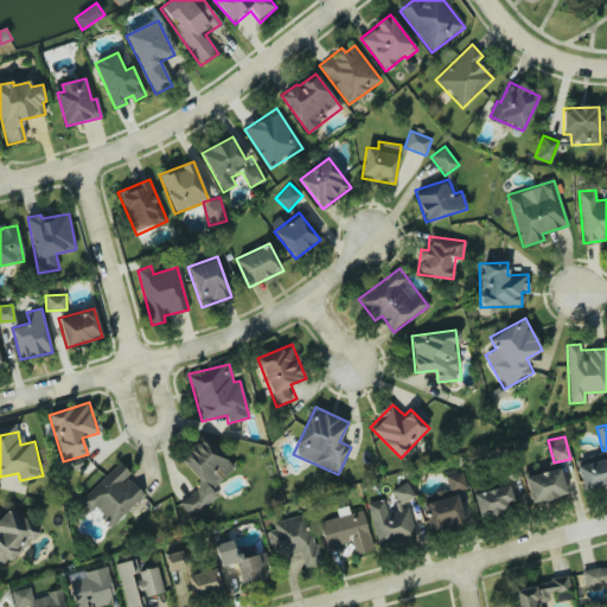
[(217,494),(211,487),(234,471),(209,438),(181,458),(202,485),(177,504),(187,517),(217,494)]
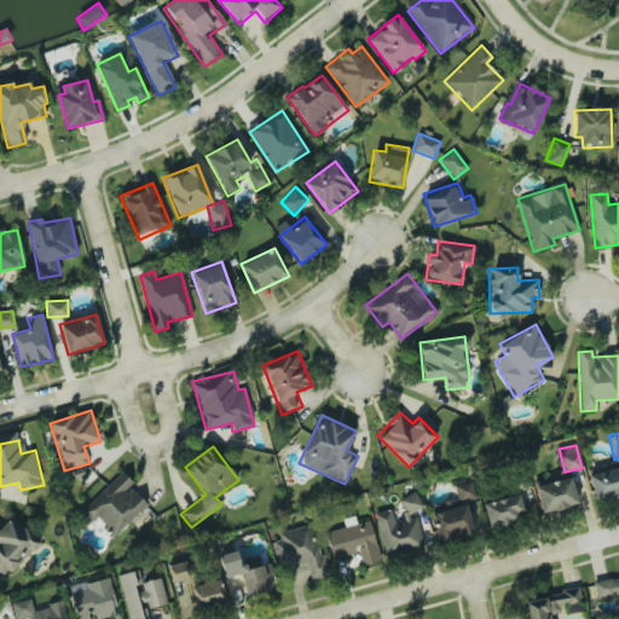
[(618,493),(618,467),(589,473),(594,498),(618,493)]
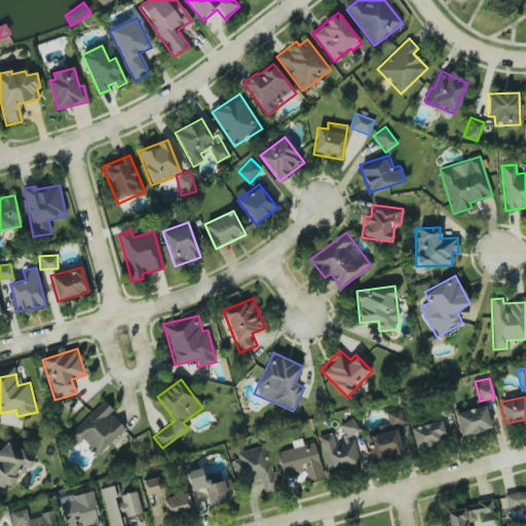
[(96,455),(126,430),(107,406),(69,436),(76,445),(83,440),(96,455)]
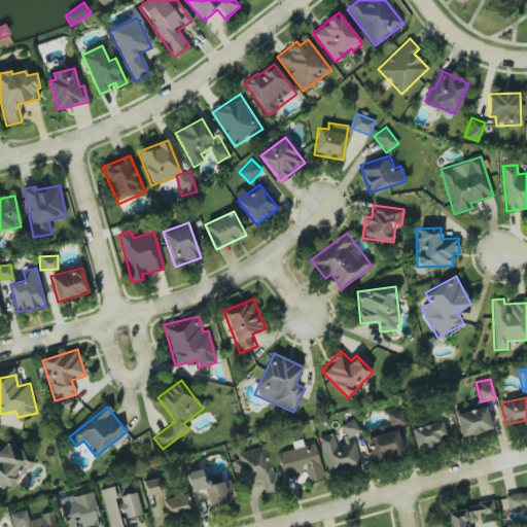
[(492,429),(486,407),(455,414),(461,437),(492,429)]
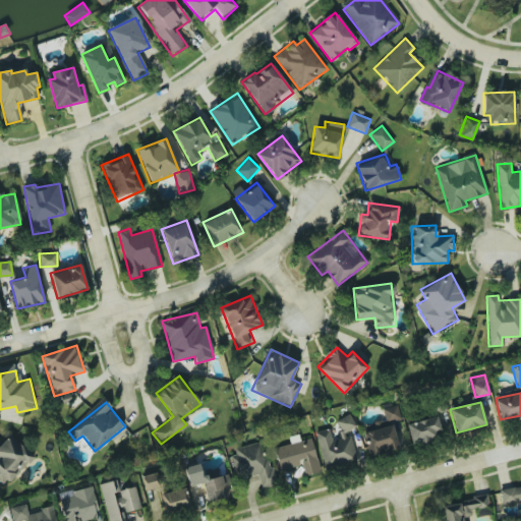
[(400,419),(397,404),(383,408),(387,422),(400,419)]
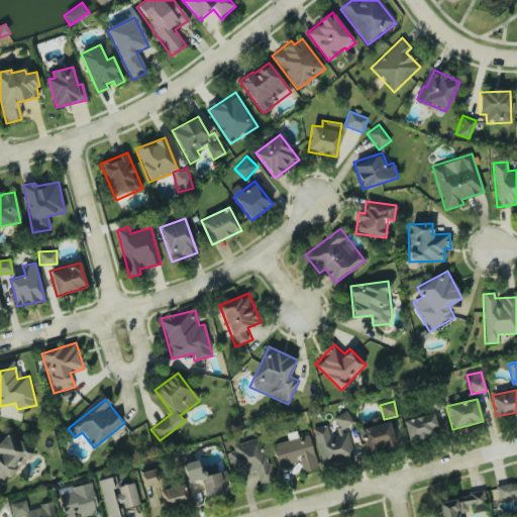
[(410,442),(432,434),(430,429),(437,426),(431,411),(402,422),(410,442)]
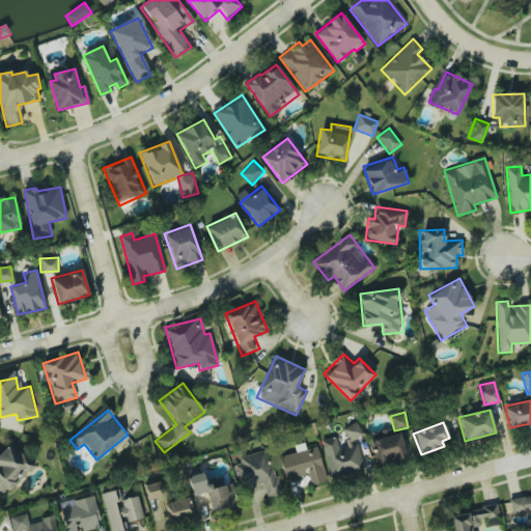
[(320,441),(331,477),(363,468),(355,438),(362,436),(358,423),(343,427),(347,440),(336,443),(334,437),(320,441)]
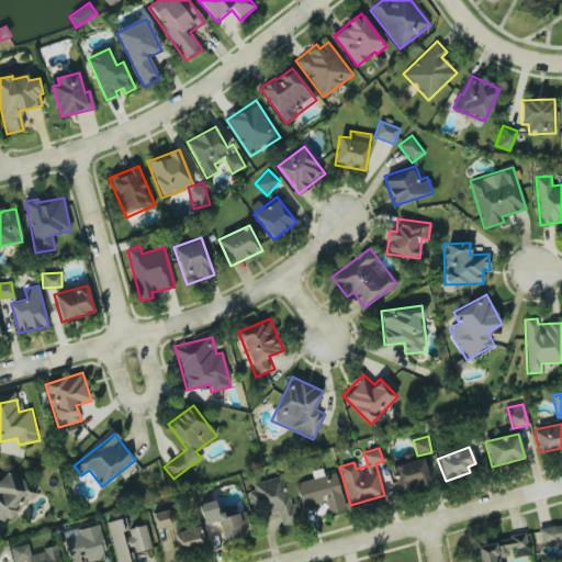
[(429,483),(423,458),(390,467),(396,492),(429,483)]
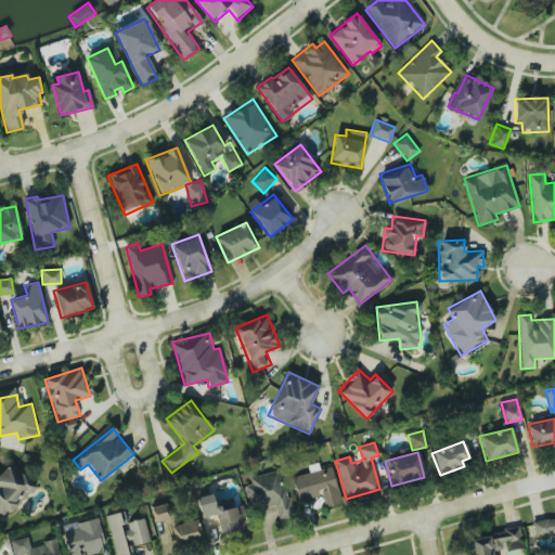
[(0,514),(4,518),(35,486),(11,462),(2,472),(0,469),(0,514)]
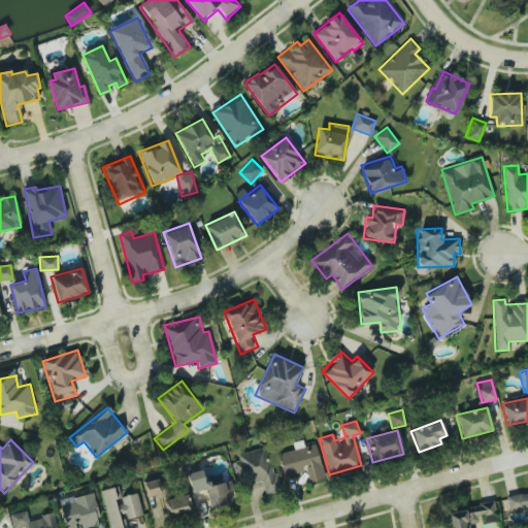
[(277,453),(283,476),(306,471),(308,482),(324,477),(316,443),(303,447),(301,440),(292,442),(294,450),(277,453)]
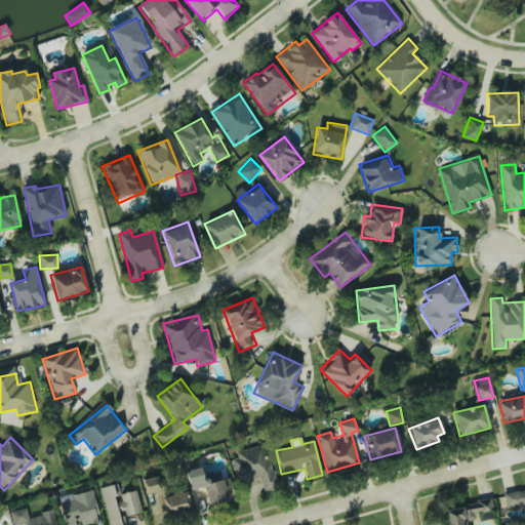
[(231,454),(237,485),(250,482),(252,492),(273,487),(265,446),(231,454)]
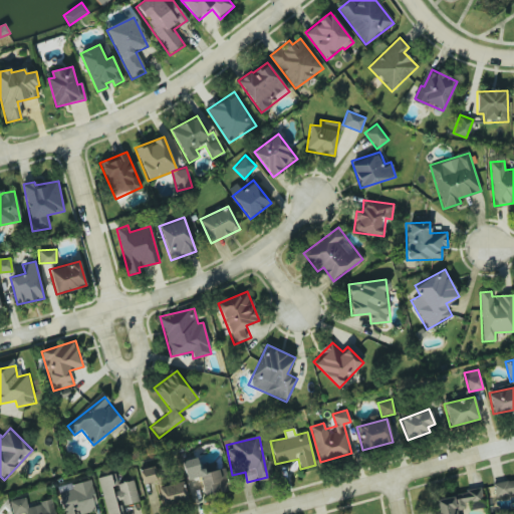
[(186,475),(200,471),(197,457),(182,461),(186,475)]
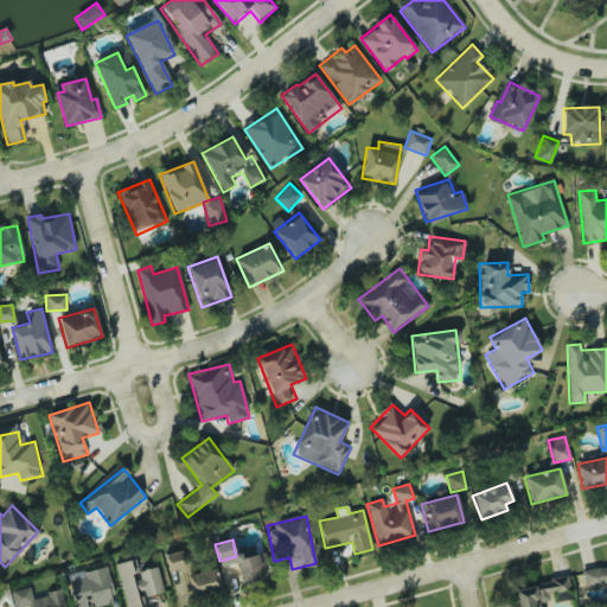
[(168,572),(186,567),(181,550),(164,556),(168,572)]
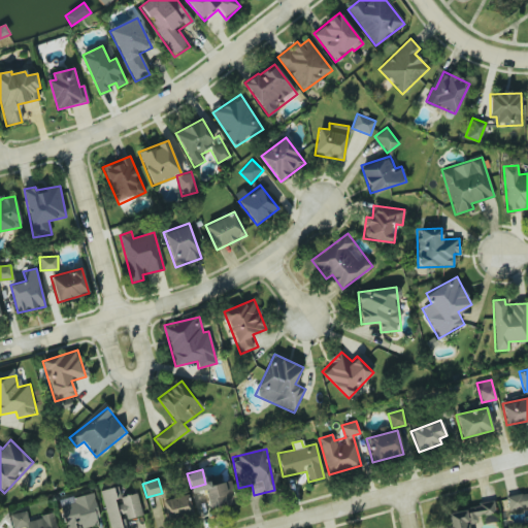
[(205,485),(207,507),(232,505),(230,483),(205,485)]
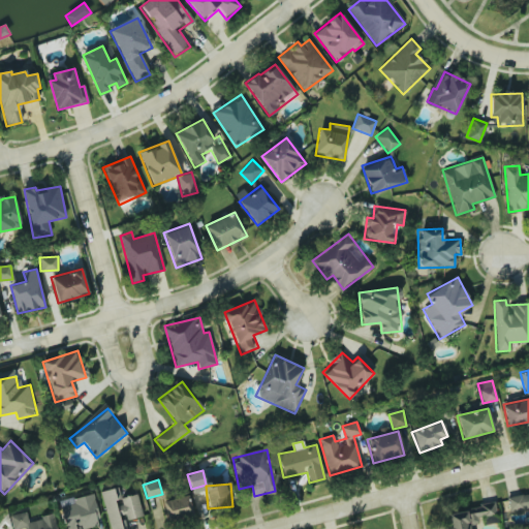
[(136,494),(121,497),(118,487),(100,491),(110,528),(123,528),(121,522),(143,517),(136,494)]
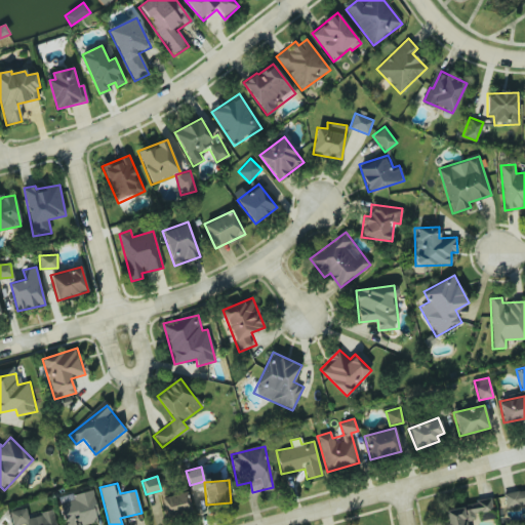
[(99,521),(93,490),(59,496),(65,524),(81,524),(99,521)]
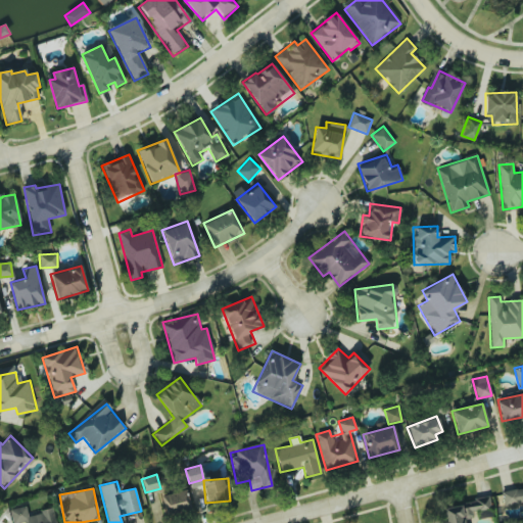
[(502,491),(504,505),(522,502),(522,497),(522,488),(502,491)]
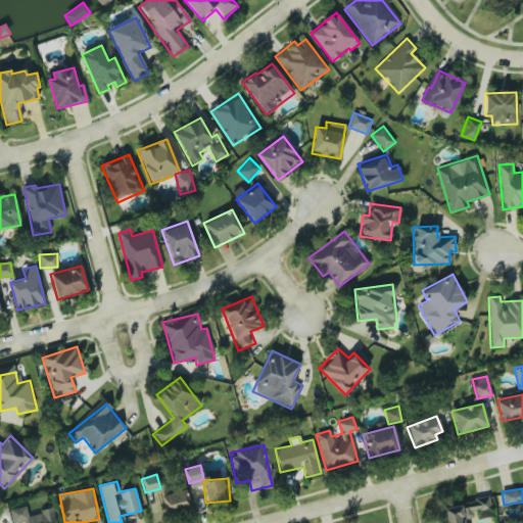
[(187,489),(162,493),(165,514),(190,510),(187,489)]
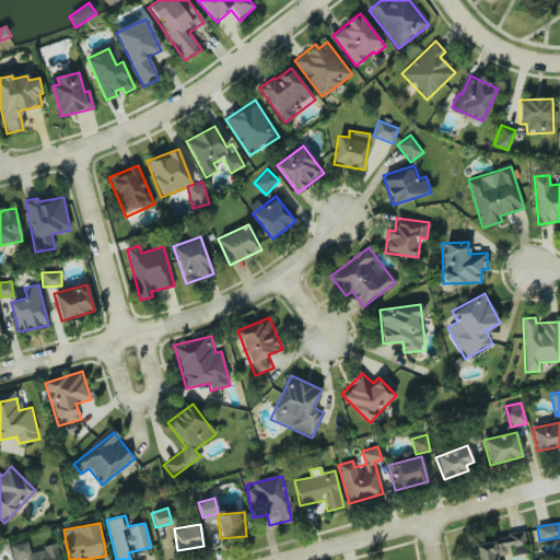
[(526,553),(523,534),(470,543),(474,559),(498,559),(498,558),(526,553)]
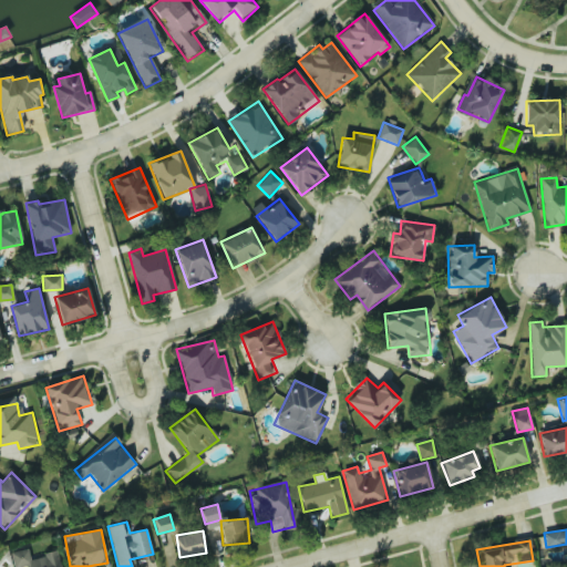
[(10,552),(13,566),(18,566),(28,565),(28,566),(59,566),(57,553),(30,558),(28,548),(10,552)]
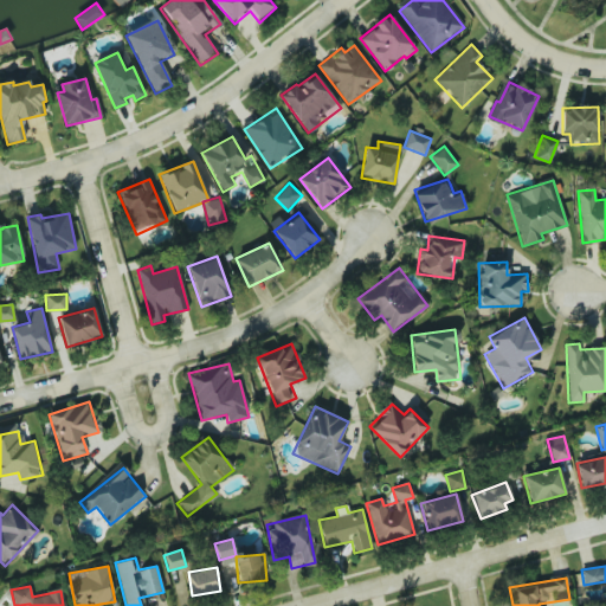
All buildings are outlined.
